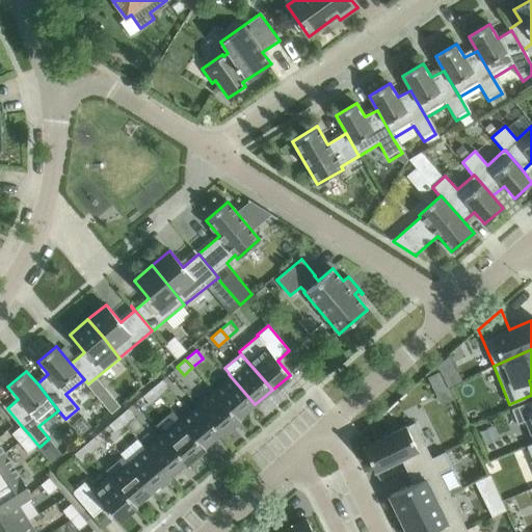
[(440,372),(429,377),(435,392),(447,387),(440,372)]
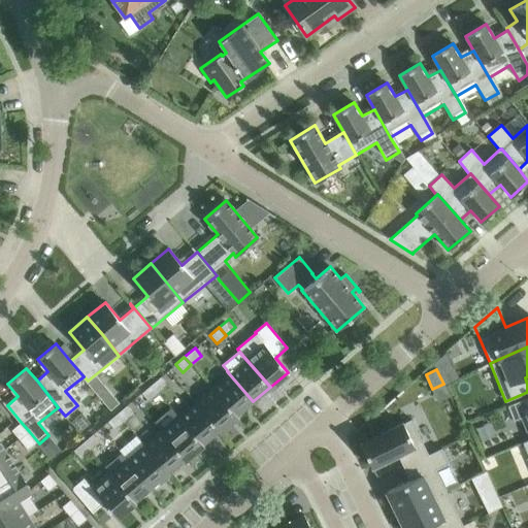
[(227,371),(210,386),(235,416),(253,401),(227,371)]
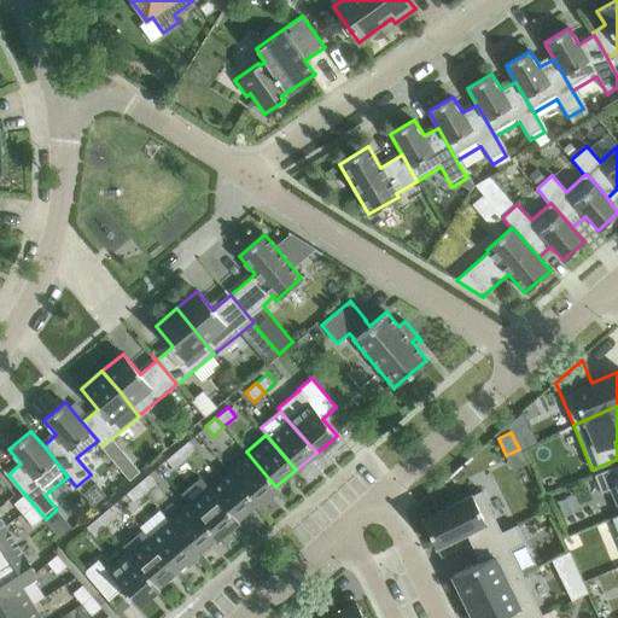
[(196,450),(187,441),(176,450),(185,460),(196,450)]
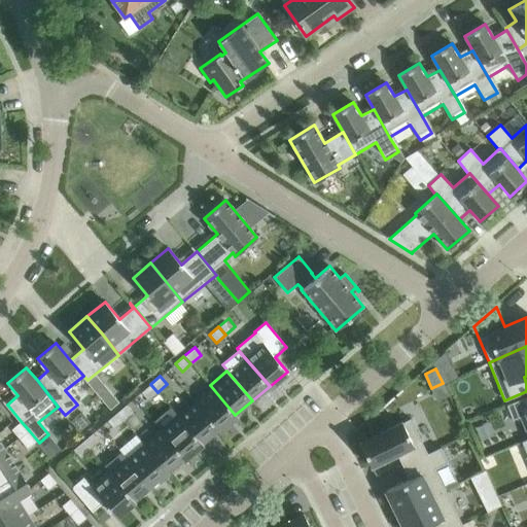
[(157,392),(150,384),(141,392),(147,399),(157,392)]
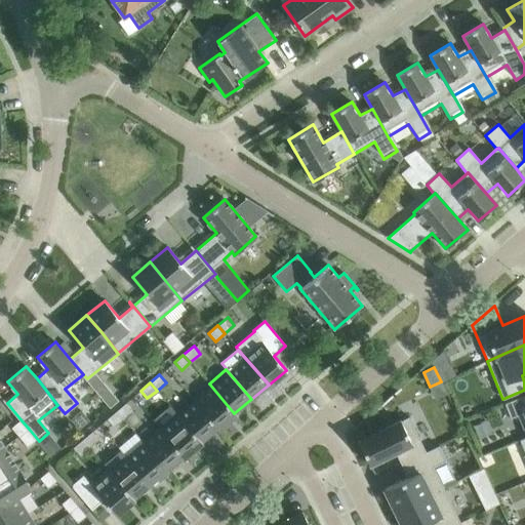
[(234,413),(209,384),(193,399),(217,428),(234,413)]
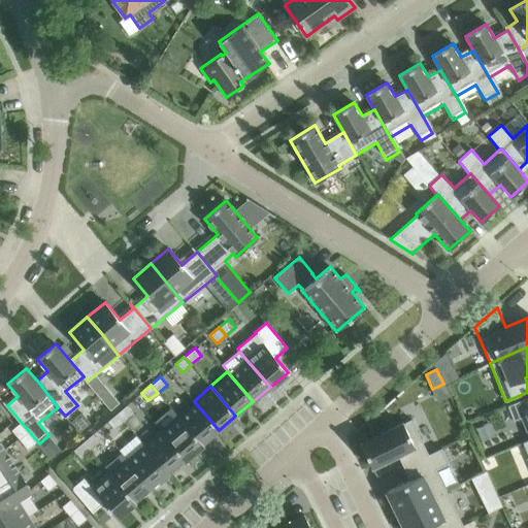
[(111,395),(103,401),(109,408),(118,402),(111,395)]
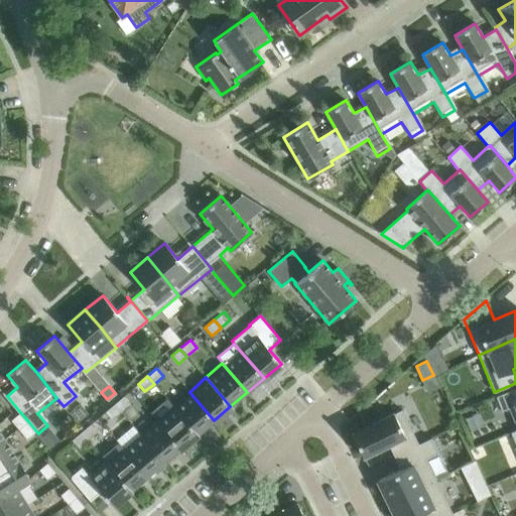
[(515,387),(496,396),(501,411),(508,408),(515,427),(515,387)]
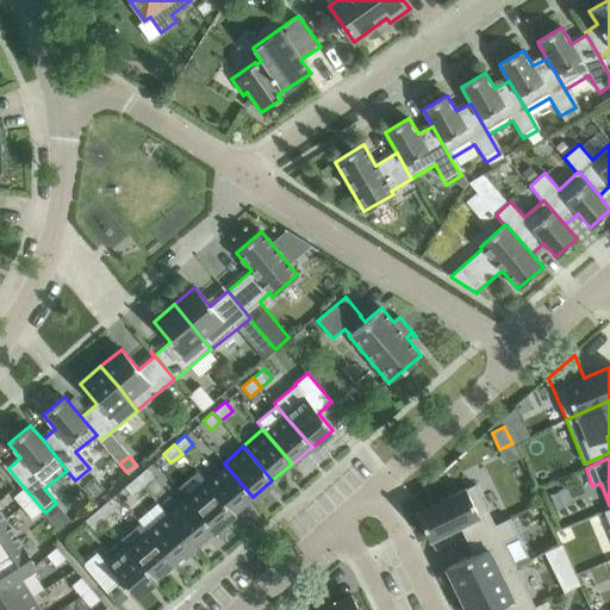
[(253,497),(224,464),(204,480),(232,514),(253,497)]
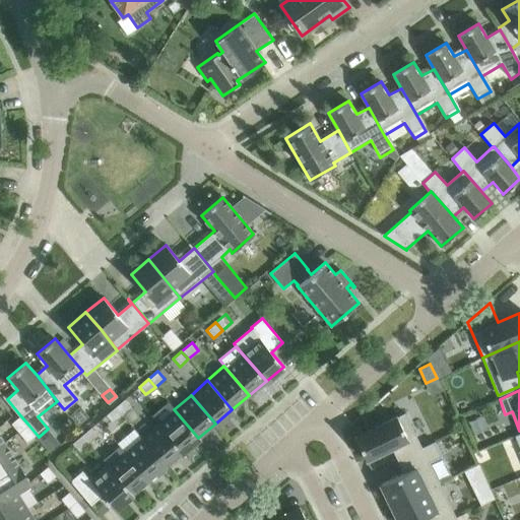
[(131,407),(124,399),(115,407),(122,415),(131,407)]
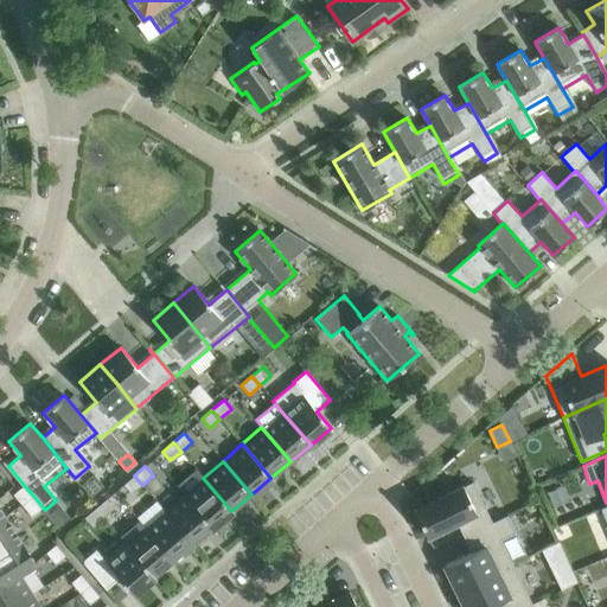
[(104,487),(94,474),(82,485),(93,498),(104,487)]
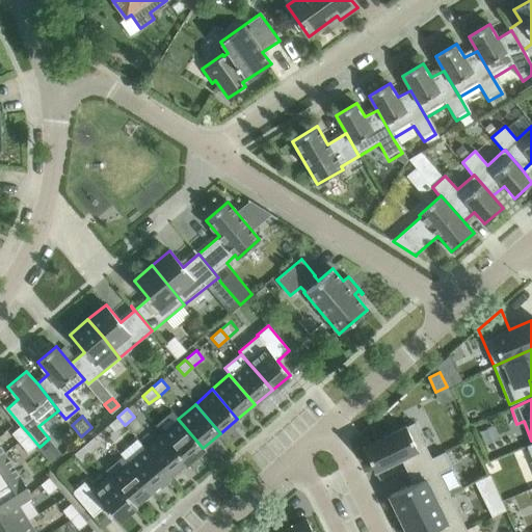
[(125,425),(117,417),(108,424),(114,432),(125,425)]
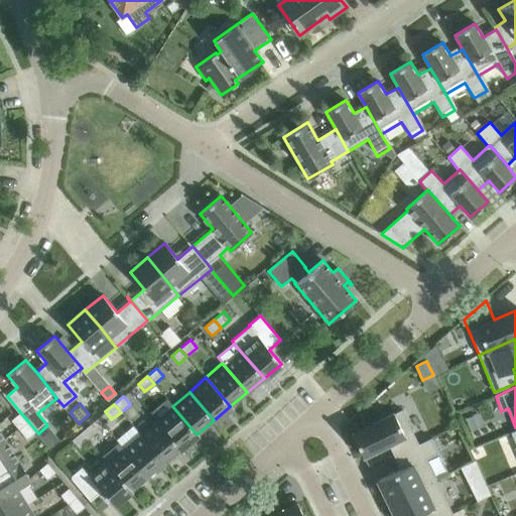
[(172,406),(156,420),(180,448),(197,434),(172,406)]
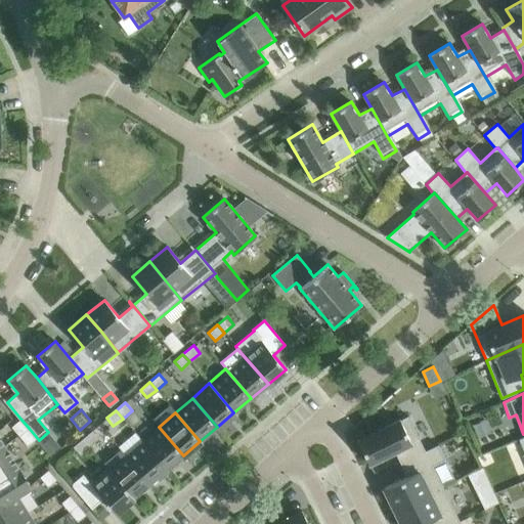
[(407,416),(357,440),(368,464),(394,450),(400,464),(425,451),(407,416)]
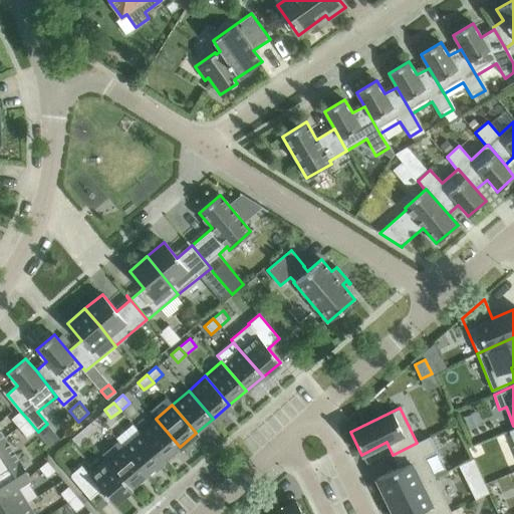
[(20,411),(11,419),(18,428),(28,420),(20,411)]
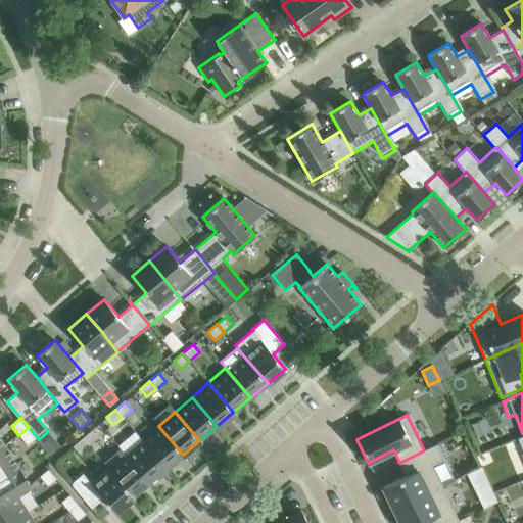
[(158,426),(142,440),(165,469),(183,455),(158,426)]
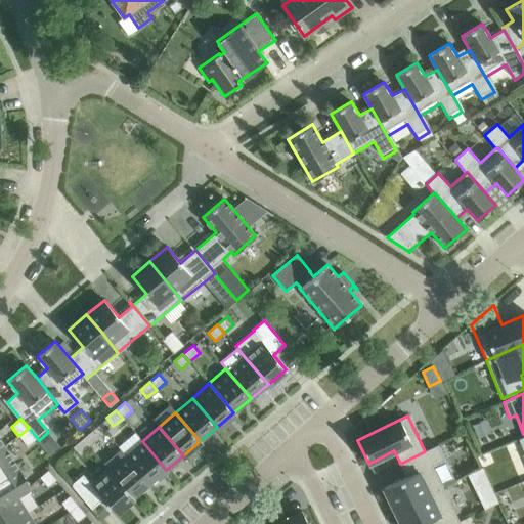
[(39,440),(29,428),(18,436),(30,448),(39,440)]
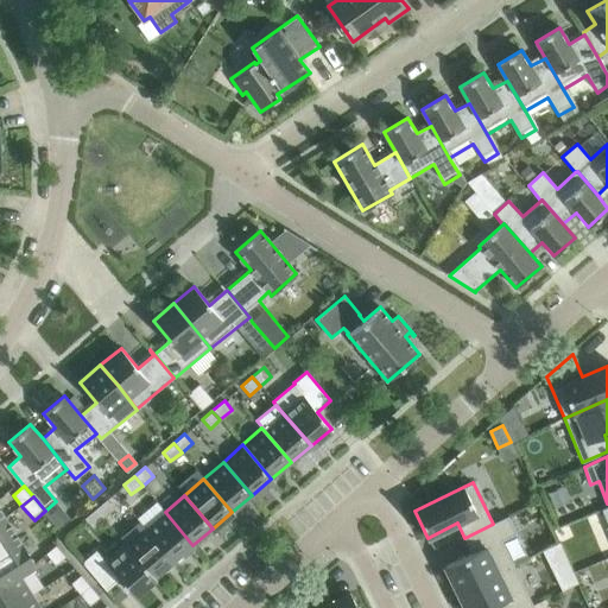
[(95,508),(103,518),(114,510),(106,500),(95,508)]
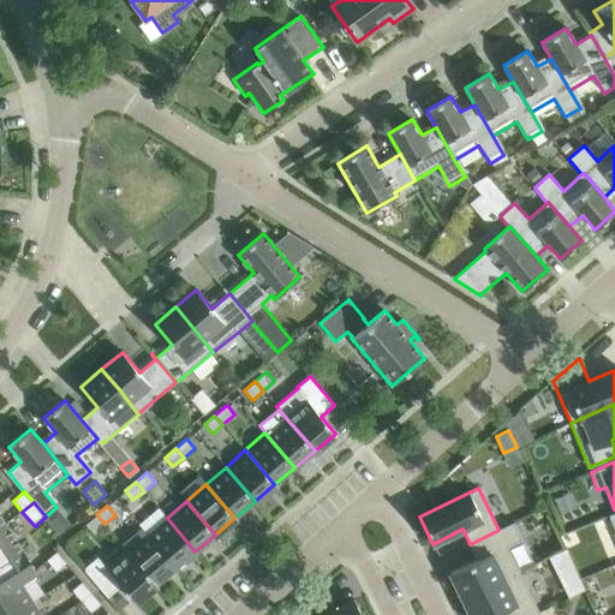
[(85,524),(93,533),(105,524),(96,514),(85,524)]
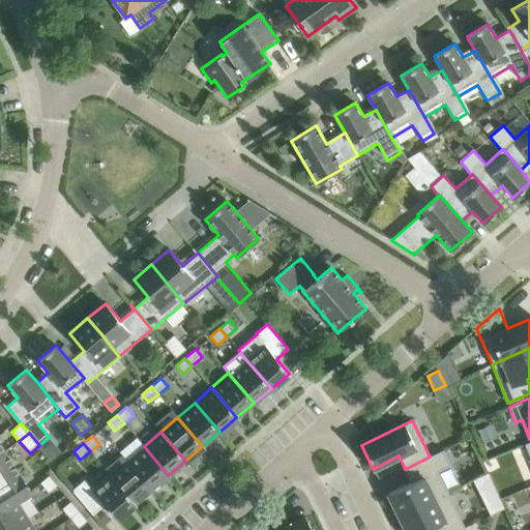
[(0,509),(16,499),(30,491),(0,445),(0,509)]
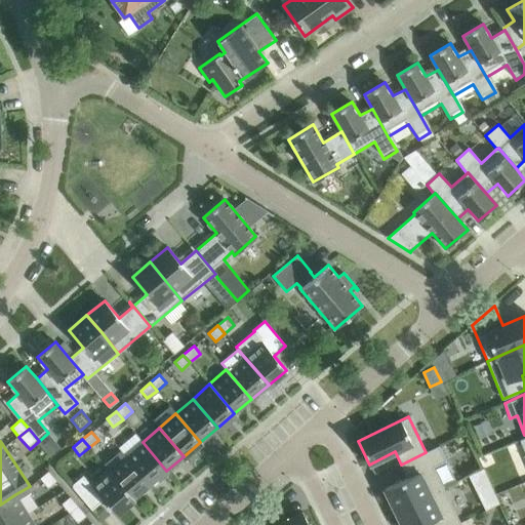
[(143,442),(125,456),(150,485),(166,471),(143,442)]
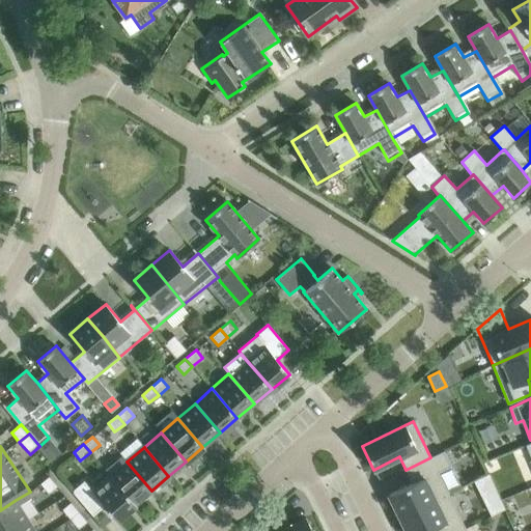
[(448,493),(430,457),(406,470),(412,483),(388,495),(398,516),(448,493)]
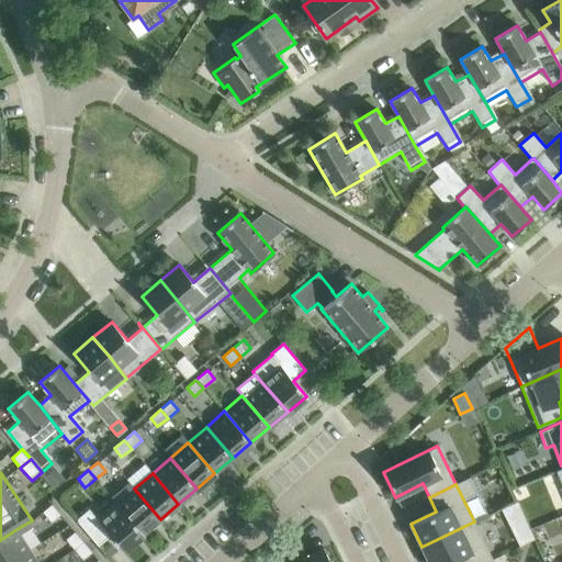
[(160,519),(134,489),(117,503),(122,508),(121,509),(142,535),(160,519)]
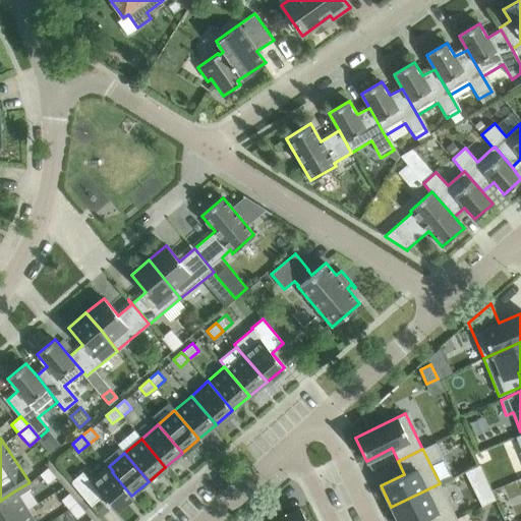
[(90,480),(82,471),(70,481),(91,506),(103,496),(115,510),(131,496),(112,472),(113,471),(109,466),(108,465),(90,480)]
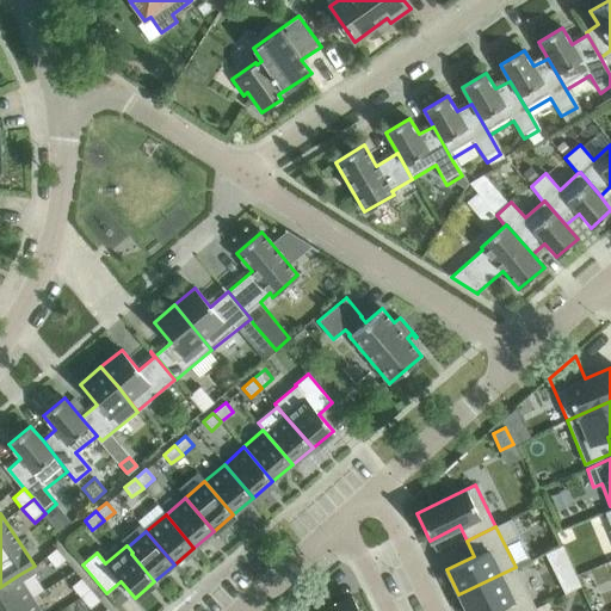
[(66,567),(56,555),(48,562),(57,574),(66,567)]
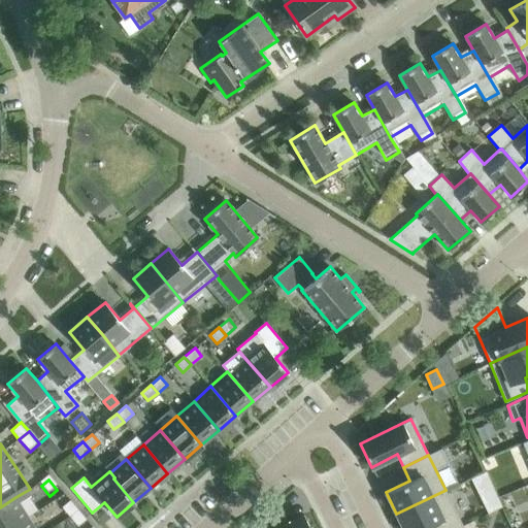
[(446,490),(396,514),(403,527),(424,527),(431,525),(432,527),(457,527),(462,526),(455,512),(446,490)]
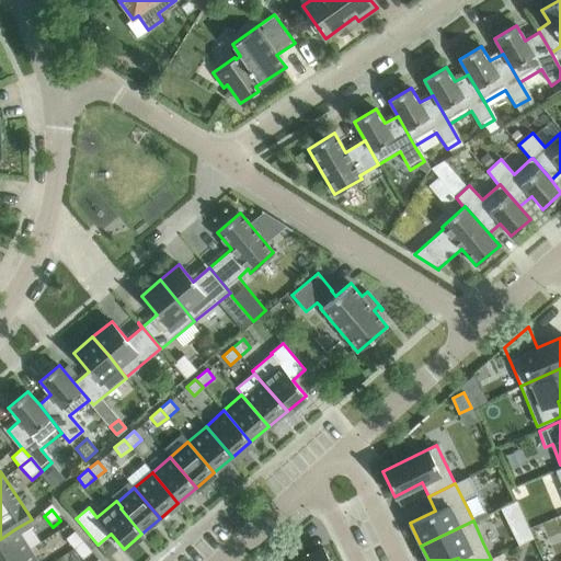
[(0,560),(9,560),(30,549),(16,528),(0,539),(0,560)]
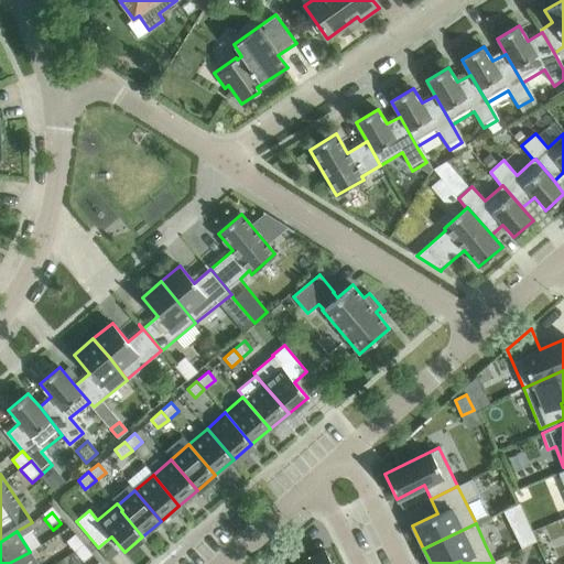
[(65,541),(75,551),(84,543),(74,532),(65,541)]
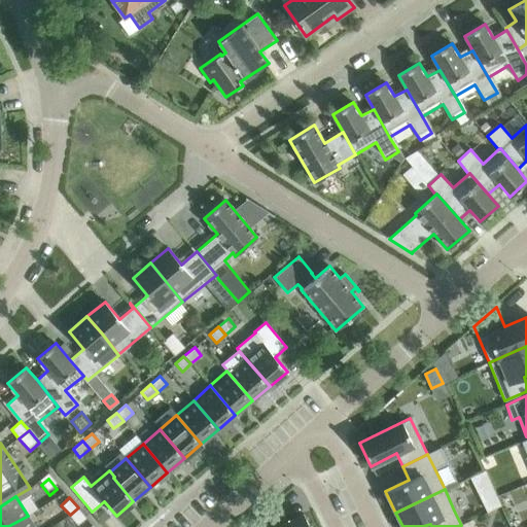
[(78,507),(70,515),(78,525),(86,518),(78,507)]
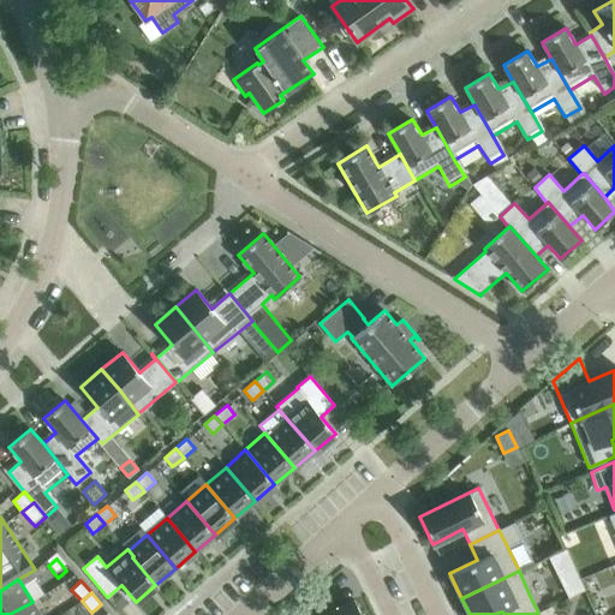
[(360,614),(353,599),(323,614),(314,595),(291,614),(360,614)]
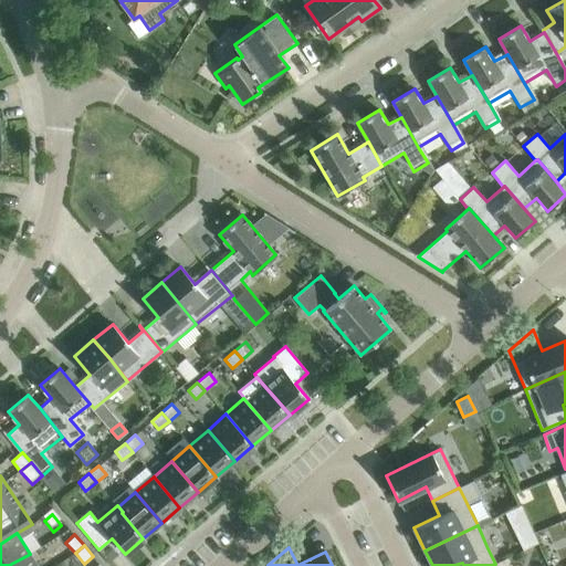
[(38,565),(30,554),(9,565),(38,565)]
